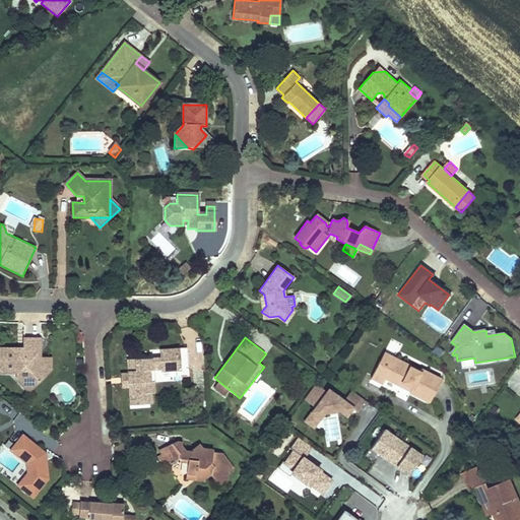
[(39,339),(22,339),(21,349),(22,356),(15,356),(15,349),(0,349),(0,374),(14,374),(14,381),(34,382),(36,384),(49,371),(49,360),(39,360),(39,339)]
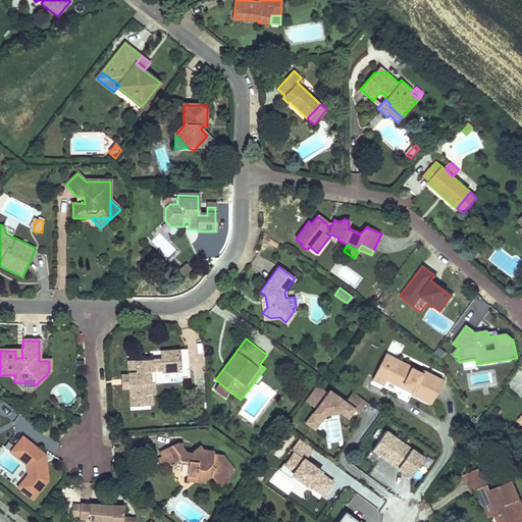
[(189,374),(188,351),(170,352),(171,360),(161,360),(127,363),(127,376),(128,392),(129,409),(149,408),(148,395),(152,395),(150,372),(160,371),(160,375),(189,374)]
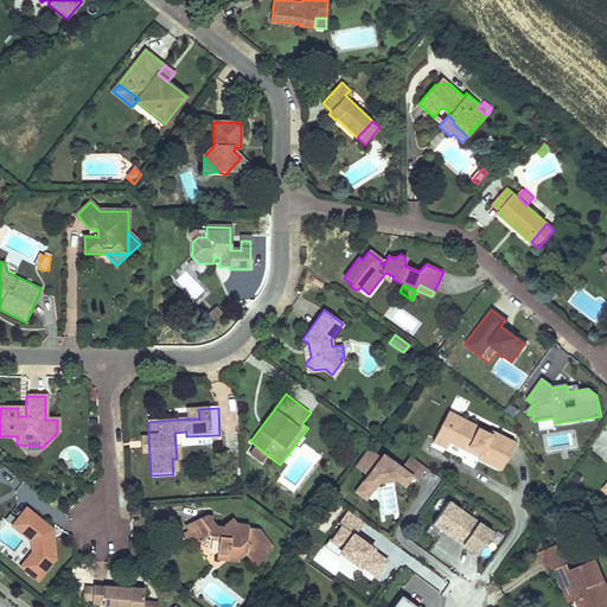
[(198,409),(186,410),(187,419),(199,419),(198,409)]
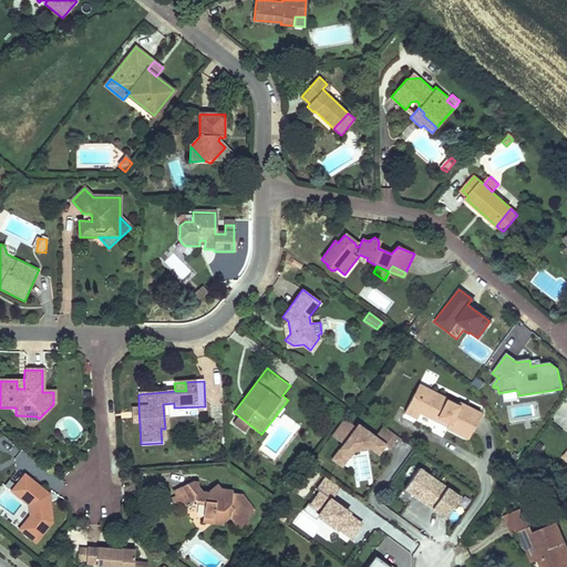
[(468,440),(483,412),(460,400),(459,403),(419,383),(404,412),(418,419),(420,413),(447,426),(446,429),(468,440)]
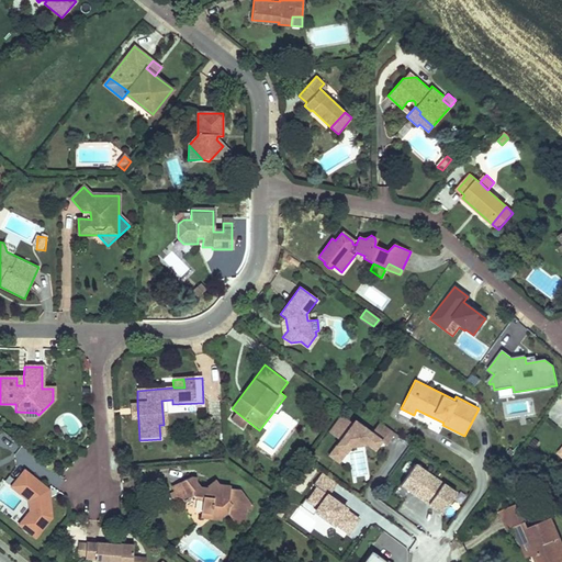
[(172,404),(172,400),(161,401),(164,425),(167,425),(166,404),(172,404)]
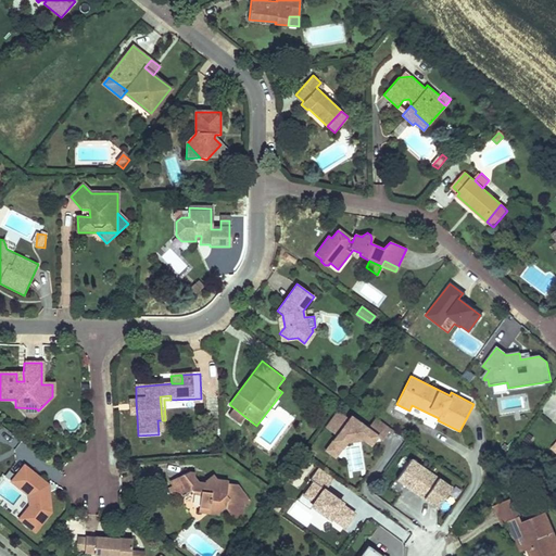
[(136,401),(128,402),(130,417),(137,417),(136,401)]
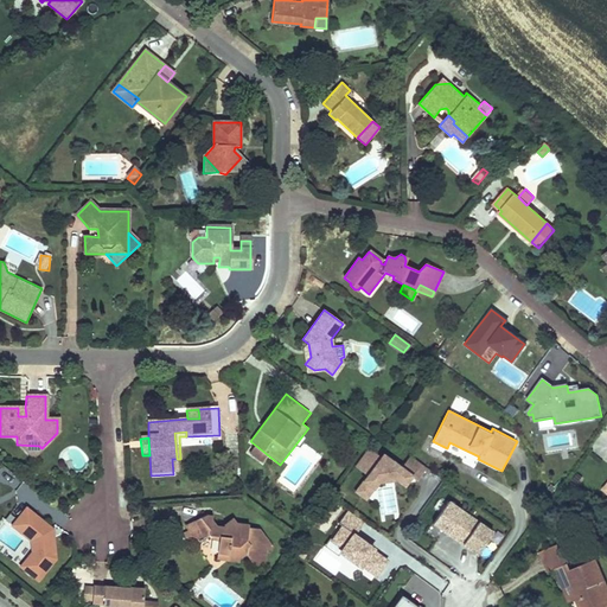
[(39,446),(17,445),(31,459),(42,448),(39,446)]
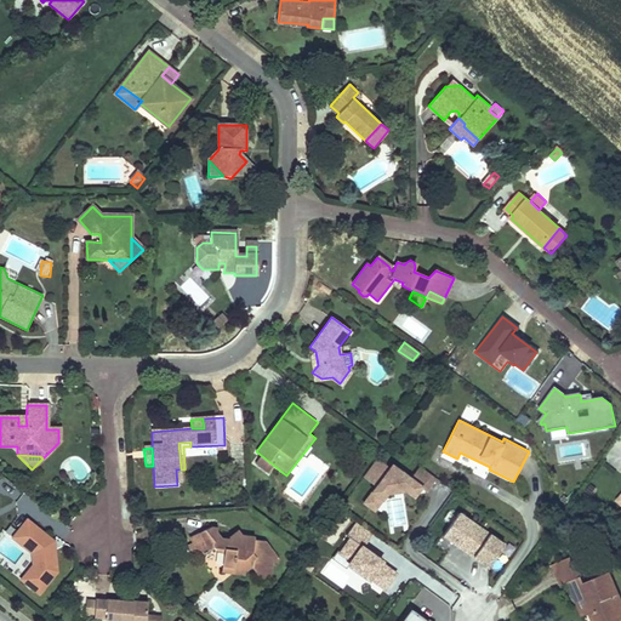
[(388,468),(375,459),(362,477),(375,486),(363,503),(372,511),(386,494),(402,491),(404,491),(412,497),(420,488),(425,491),(434,478),(419,467),(410,479),(391,465),(388,468)]
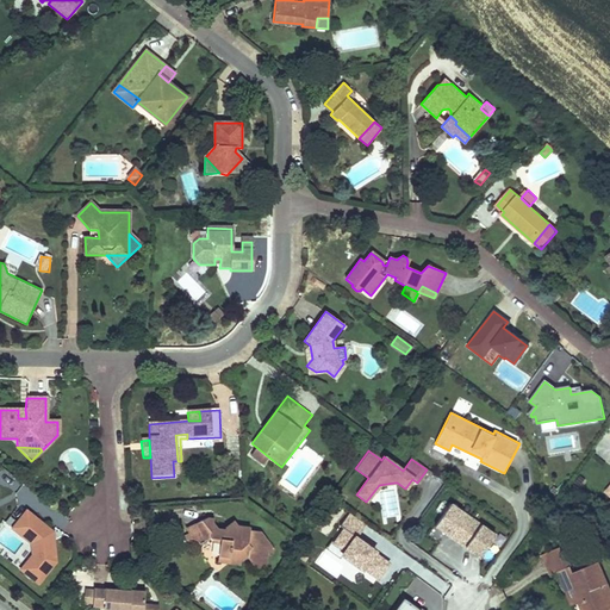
[(397,483),(394,483),(397,502),(406,500),(405,489),(397,483)]
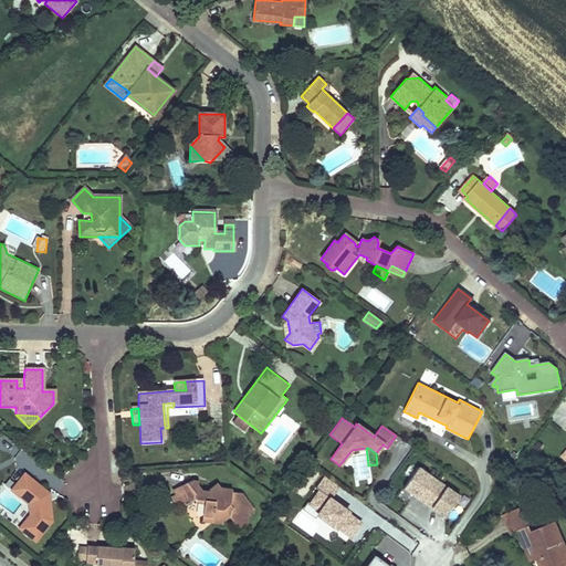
[(417,468),(404,486),(447,516),(460,498),(417,468)]
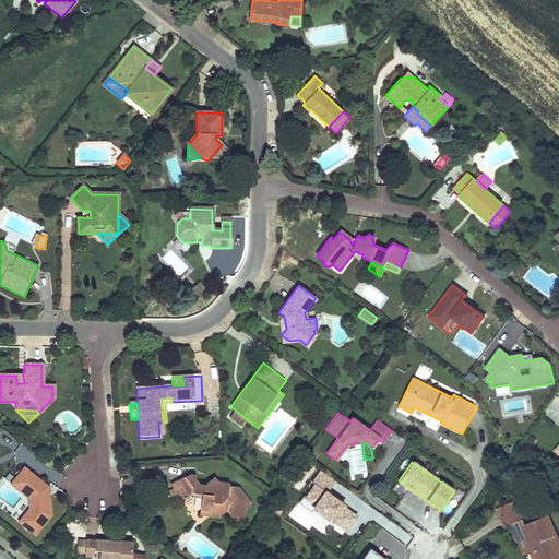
[(24,468),(12,483),(28,497),(28,509),(19,522),(35,535),(50,515),(47,487),(24,468)]
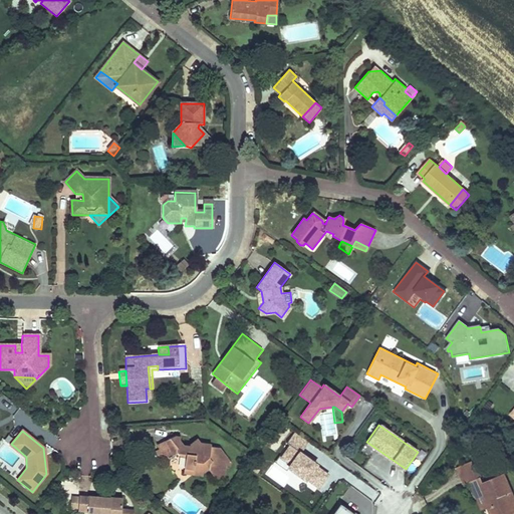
[(316,488),(326,474),(299,454),(308,443),(295,433),(286,444),(289,446),(280,458),(291,465),(289,468),(316,488)]
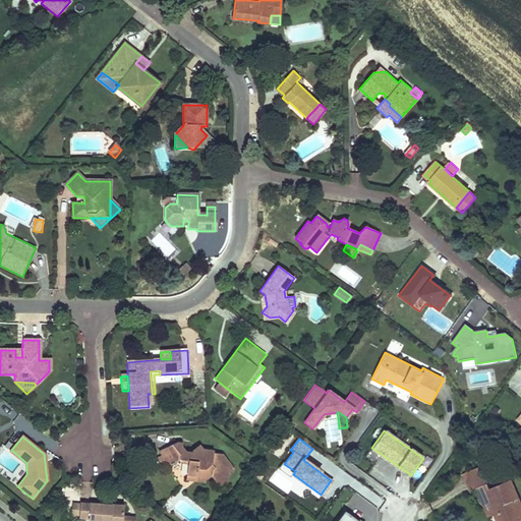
[(177,444),(160,452),(166,467),(180,461),(183,465),(186,466),(185,477),(194,478),(194,481),(204,482),(210,478),(216,485),(217,484),(221,489),(224,486),(227,487),(230,466),(224,457),(214,456),(214,453),(204,451),(203,455),(192,453),(192,455),(186,454),(181,449),(181,445),(177,444)]
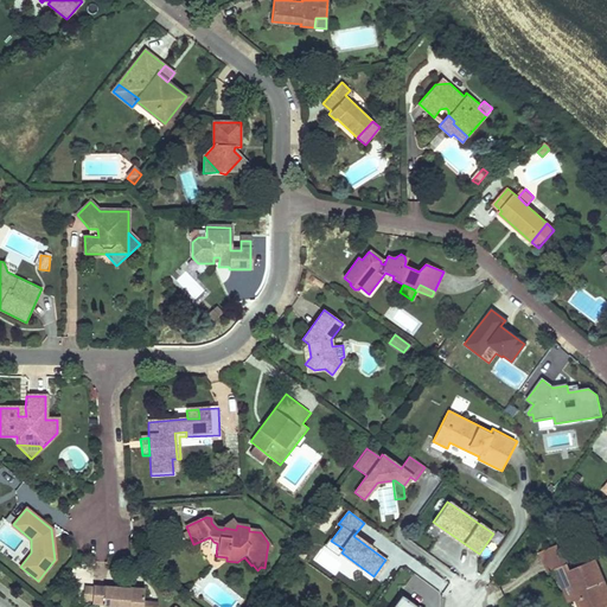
[(572,553),(568,540),(541,551),(549,572),(555,569),(562,587),(572,583),(577,598),(574,599),(577,606),(601,606),(606,606),(598,583),(604,581),(595,560),(570,570),(564,555),(572,553)]
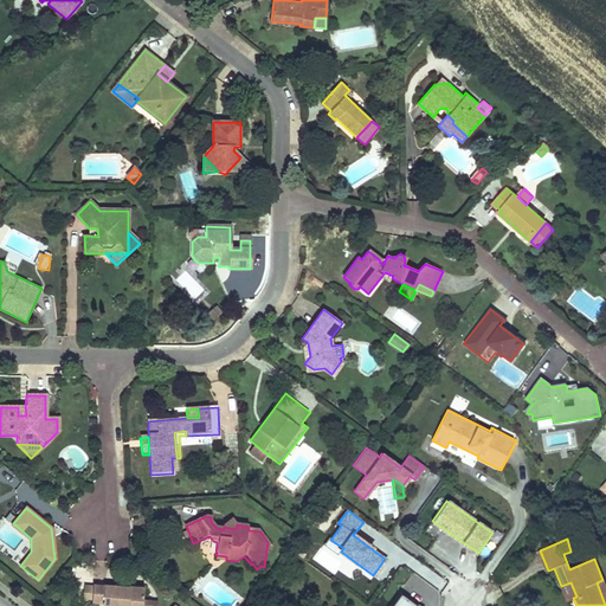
[(226,556),(216,555),(216,563),(237,566),(237,561),(226,560),(226,556)]
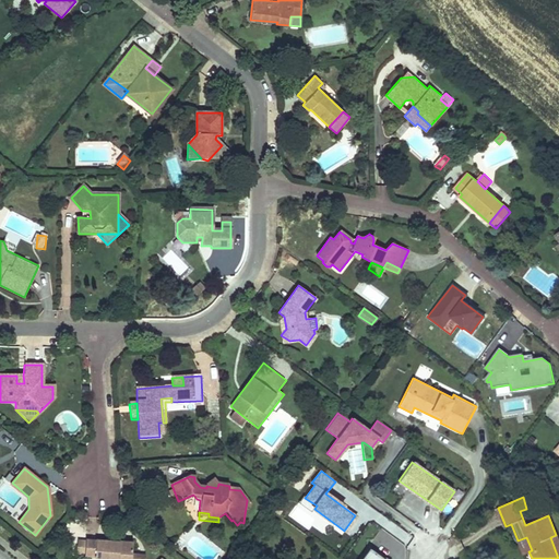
[(532,550),(526,537),(518,540),(523,554),(528,551),(532,550)]
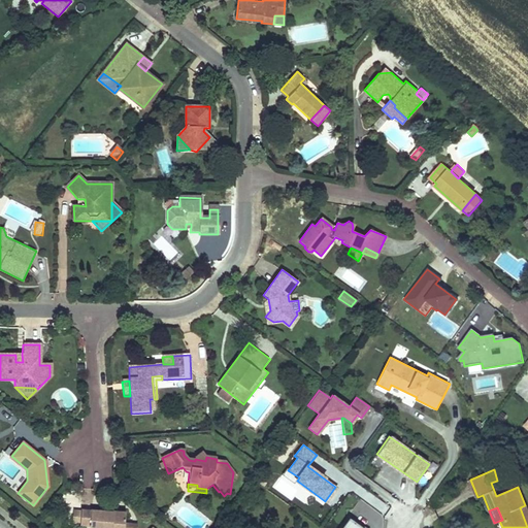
[(123,513),(78,509),(78,512),(77,525),(76,527),(87,527),(121,527),(122,525),(123,513)]
